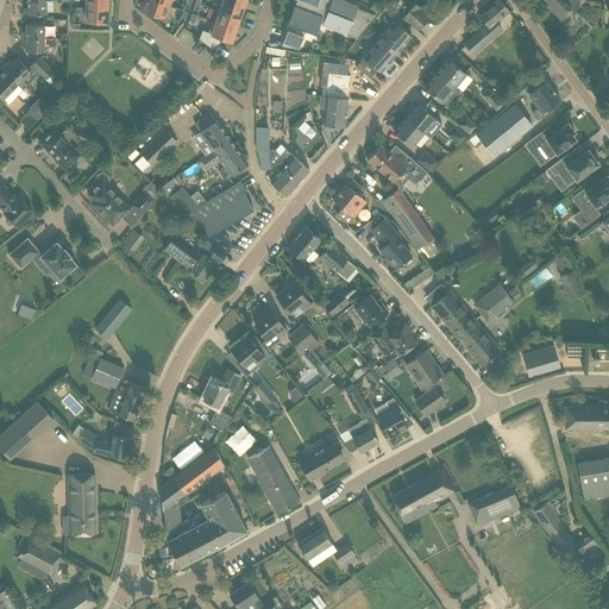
[(46,13),(45,0),(38,0),(27,1),(27,7),(24,8),(24,14),(46,13)]
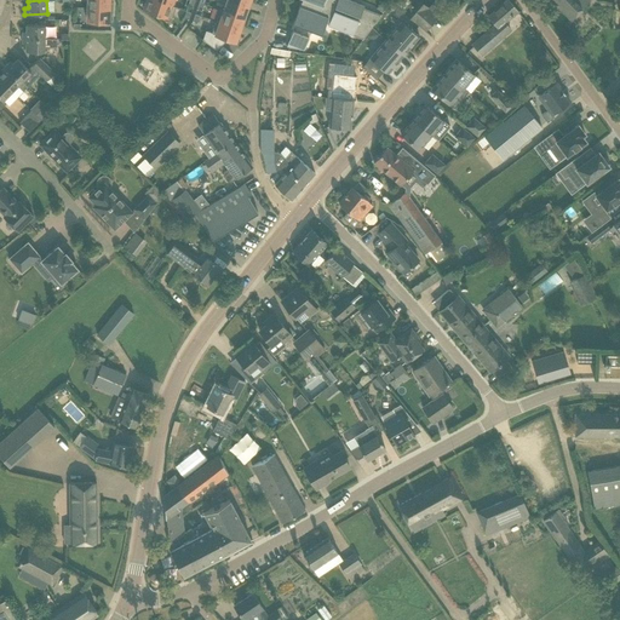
[(172,6),(155,0),(148,0),(148,4),(147,3),(143,10),(171,19),(176,7),(172,6)]
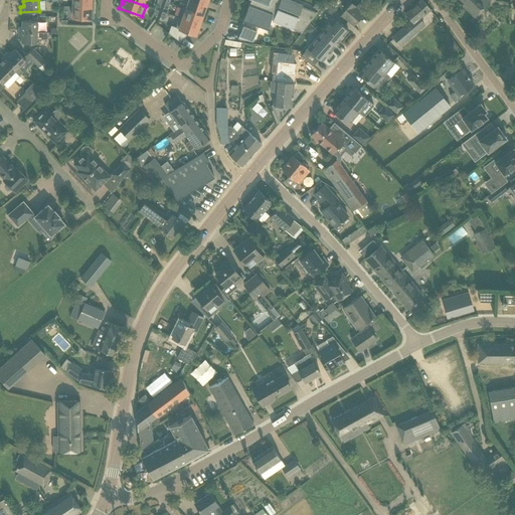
[(202,15),(205,5),(190,0),(188,0),(186,8),(185,9),(202,15)]
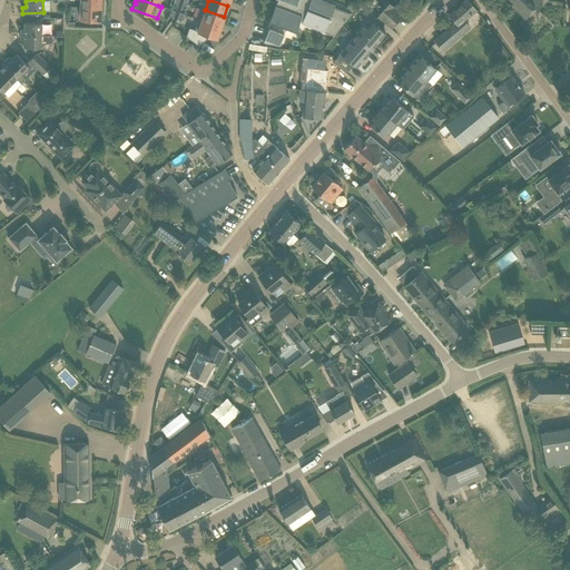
[(333,36),(342,25),(279,0),(278,0),(276,6),(275,6),(269,21),(274,22),(272,29),(269,28),(264,42),(279,45),(284,33),(283,33),(285,27),(296,31),(300,20),(303,21),(302,23),(324,32),(333,35),(333,36)]
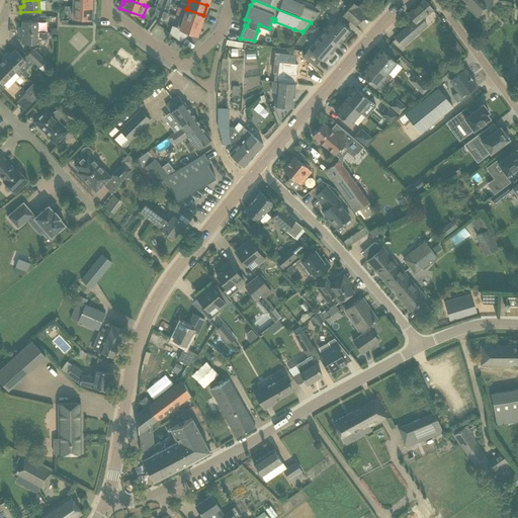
[(254,0),(311,22),(318,12),(317,12),(304,7),(305,4),(292,0),(254,0)]
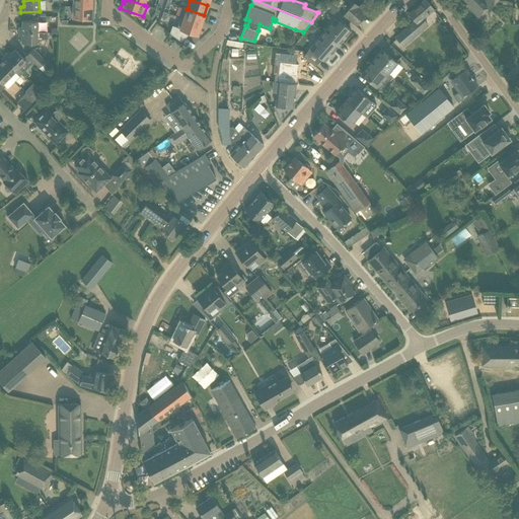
[(349,0),(347,0),(339,10),(356,25),(366,14),(349,0)]
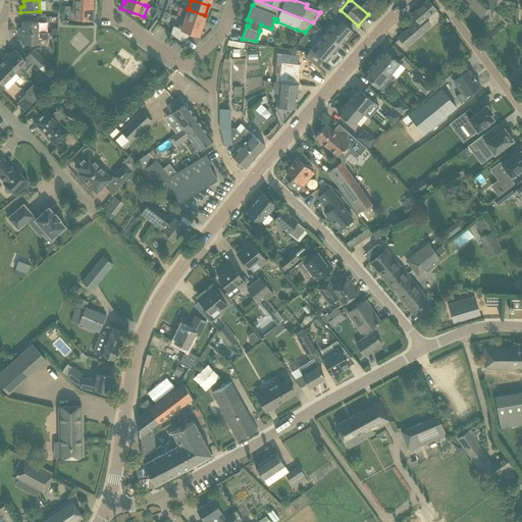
[(429,24),(424,18),(435,9),(427,0),(426,0),(411,13),(417,20),(398,38),(405,46),(429,24)]
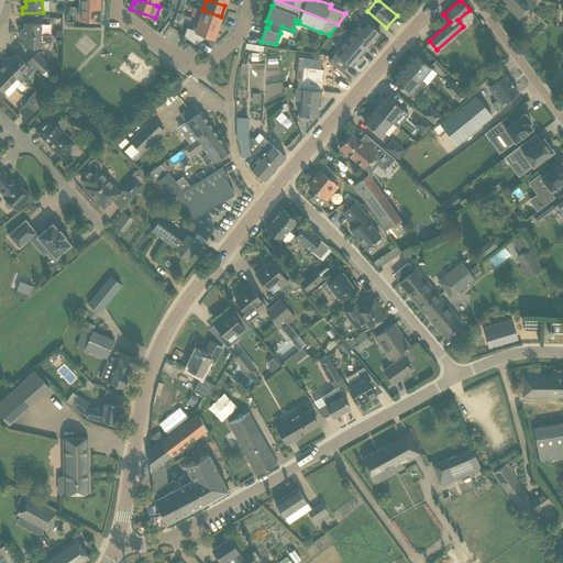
[(499,0),(518,18),(536,0),(534,0),(499,0)]
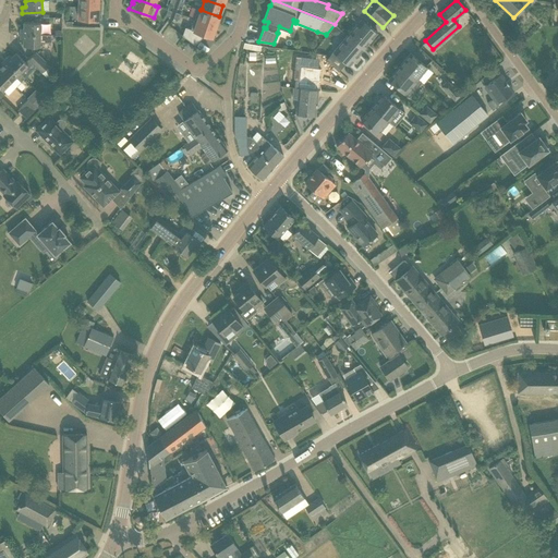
[(98,8),(79,8),(79,19),(97,20),(98,8)]
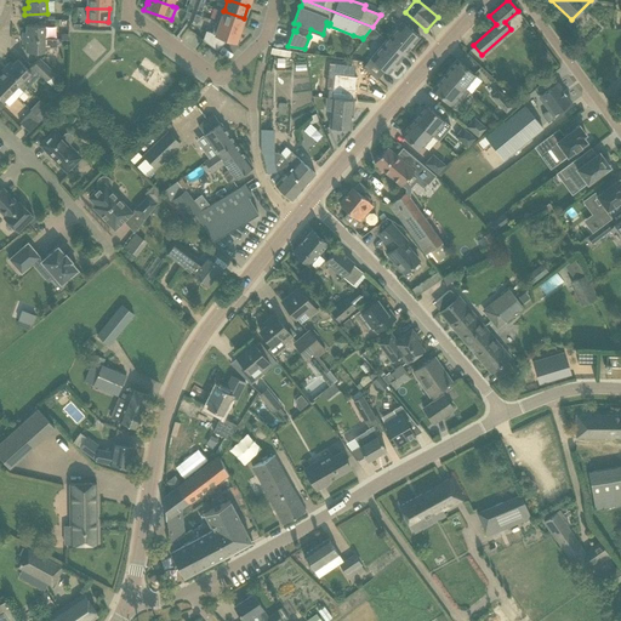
[(221,9),(216,21),(240,29),(244,18),(223,11),(224,10),(221,9)]
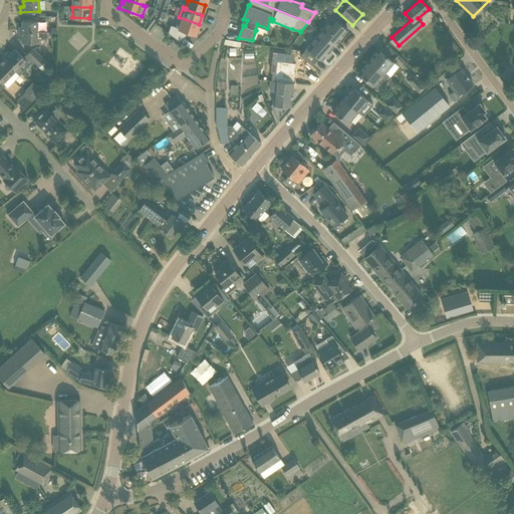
[(195,34),(199,24),(179,17),(176,27),(171,25),(168,33),(180,41),(189,32),(195,34)]
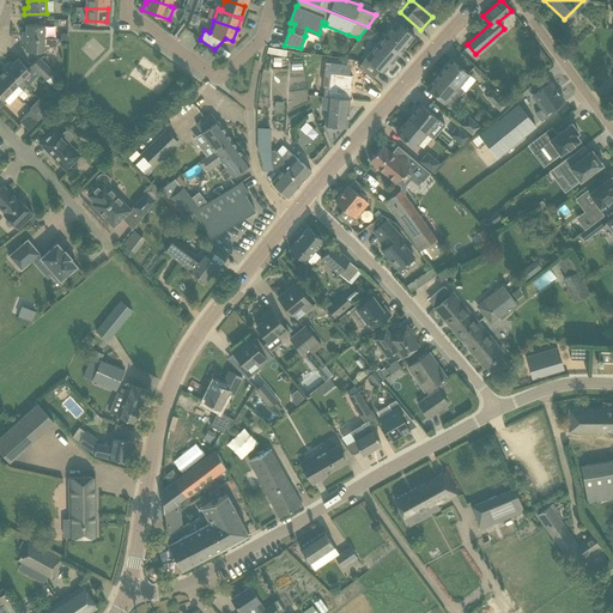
[(399,54),(414,36),(398,22),(381,40),(399,54)]
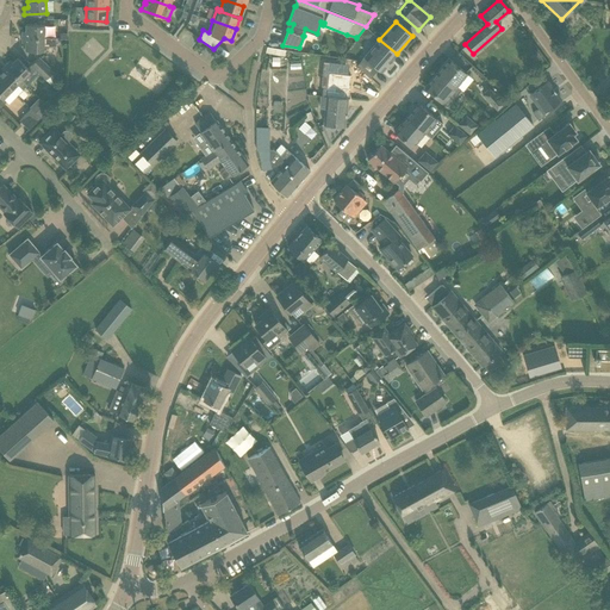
[(44,38),(44,24),(26,24),(25,31),(22,31),(22,37),(44,38)]
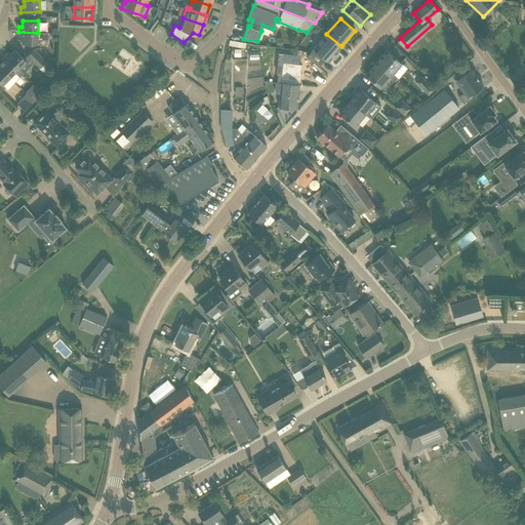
[(48,33),(38,33),(18,32),(18,37),(22,37),(22,43),(32,44),(38,44),(38,39),(48,39),(48,33)]
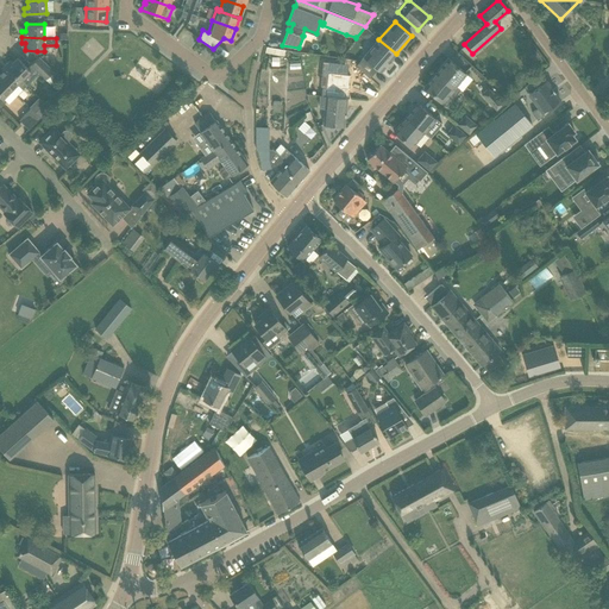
[(396,54),(378,39),(363,57),(381,73),(385,67),(396,54)]
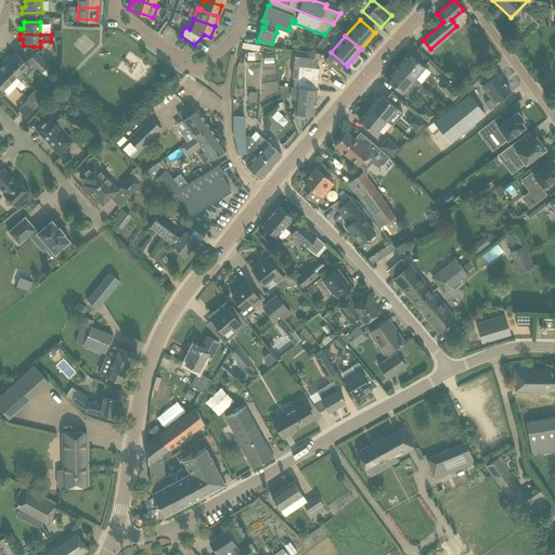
[(9,55),(4,59),(20,73),(24,78),(36,66),(41,72),(49,65),(35,52),(25,62),(15,53),(11,57),(9,55)]
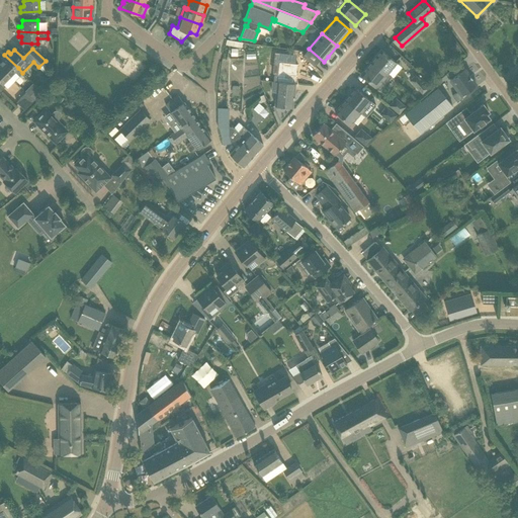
[(387,73),(397,63),(380,50),(372,61),(387,73)]
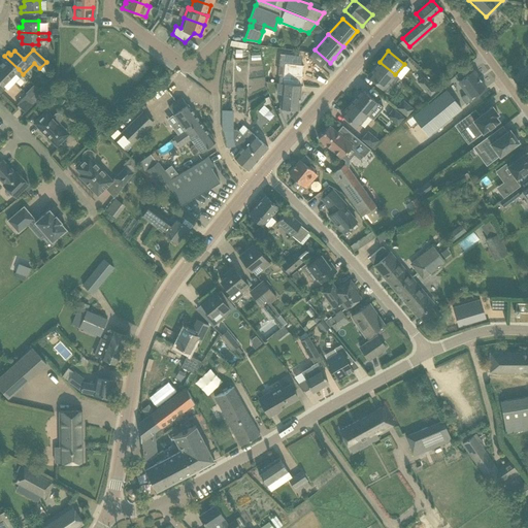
[(0,67),(10,77),(14,73),(20,77),(23,74),(19,69),(4,56),(1,60),(3,62),(0,64),(0,67)]
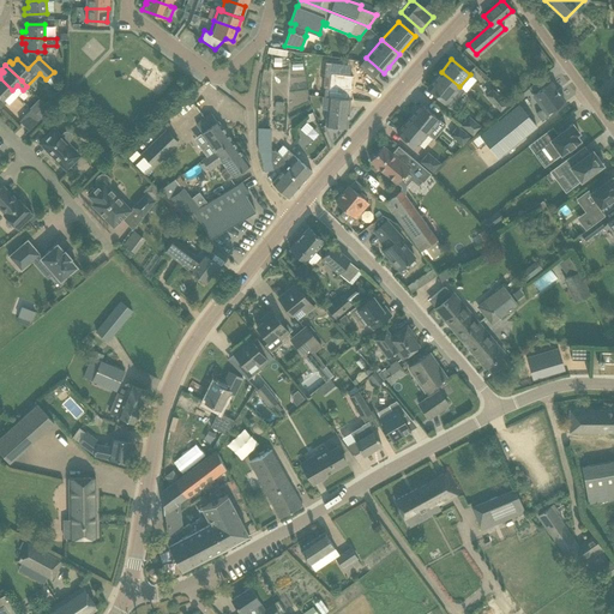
[(325,125),(347,127),(353,74),(323,71),(321,83),(330,84),(329,96),(323,96),(321,108),(327,109),(325,125)]
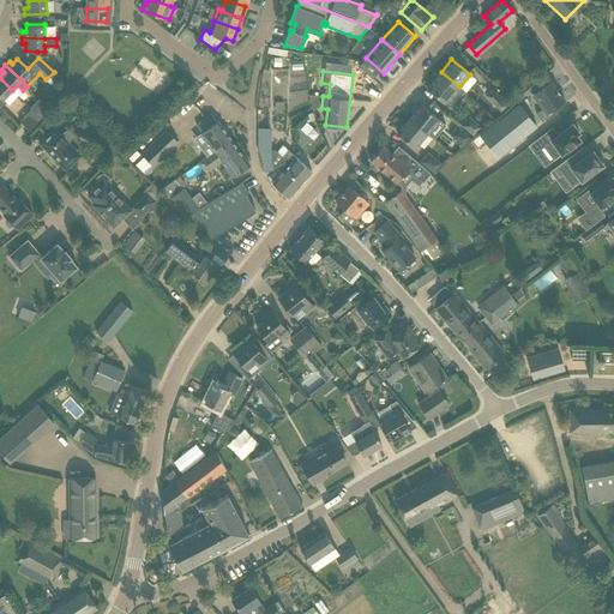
[(464,90),(459,86),(441,72),(427,88),(450,107),(464,90)]
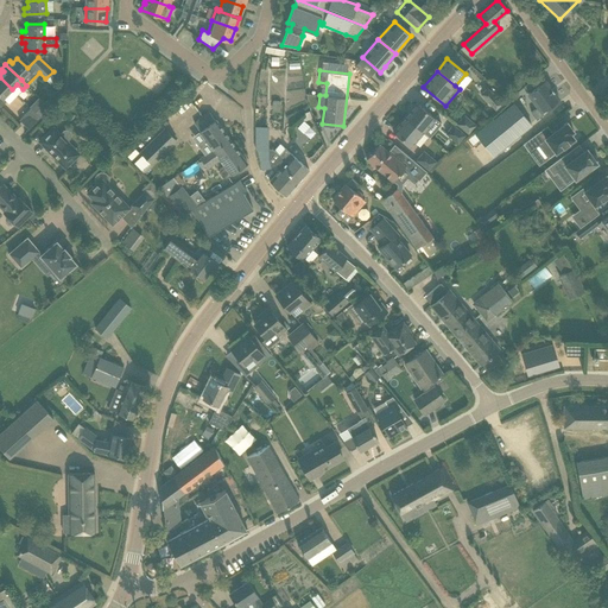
[(4,99),(12,89),(0,77),(0,106),(0,107),(6,101),(4,99)]
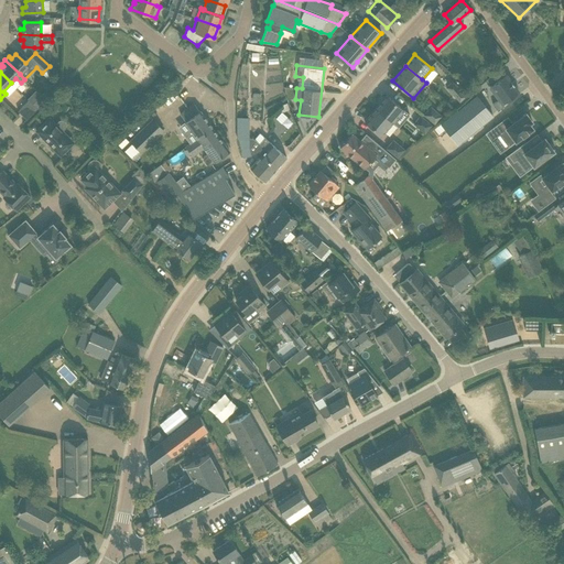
[(499,99),(492,105),(498,111),(505,106),(502,104),(519,93),(506,75),(489,87),(499,99)]
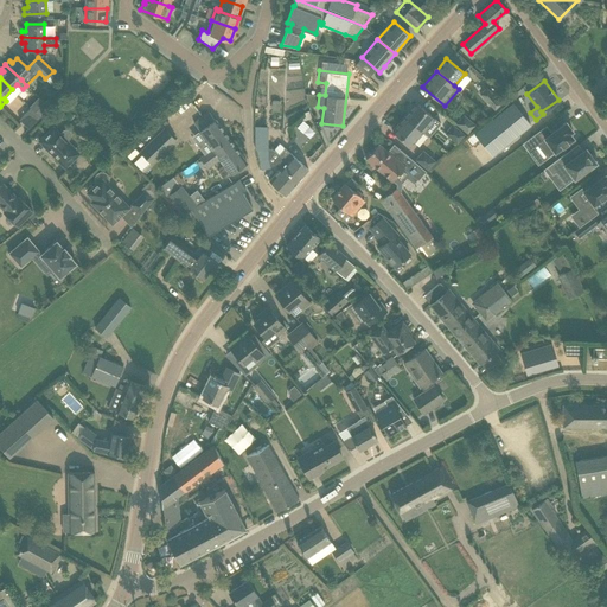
[(494,109),(500,103),(486,88),(480,94),(494,109)]
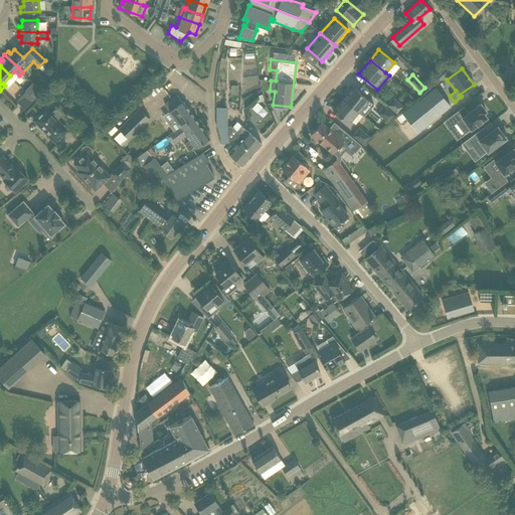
[(444,75),(440,78),(446,87),(450,83),(444,75)]
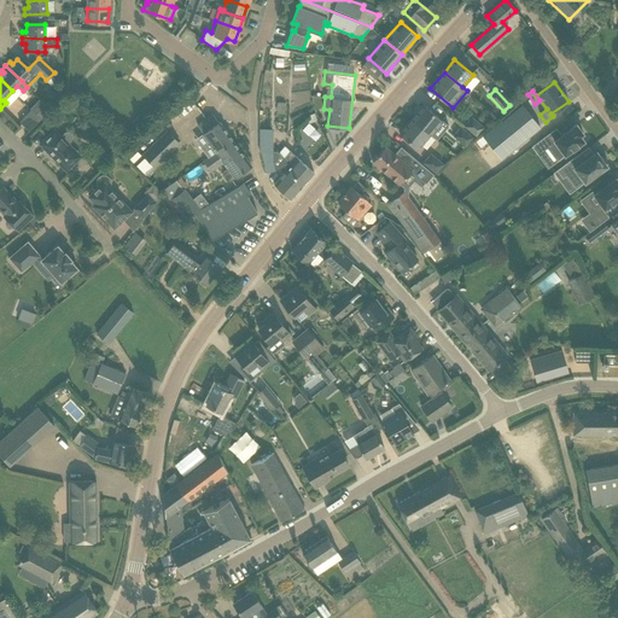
[(35,115),(41,120),(50,110),(45,105),(35,115)]
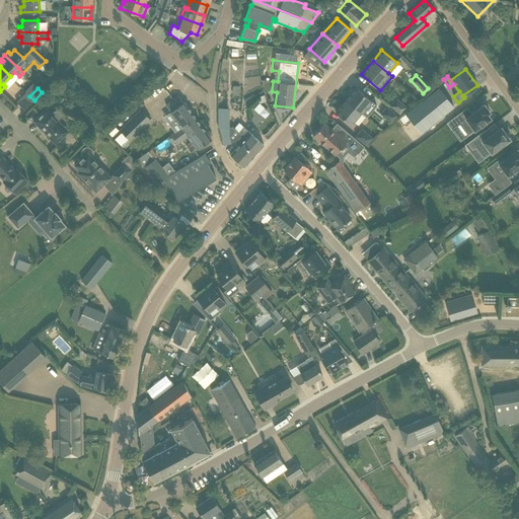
[(371,100),(356,88),(346,100),(361,113),(371,100)]
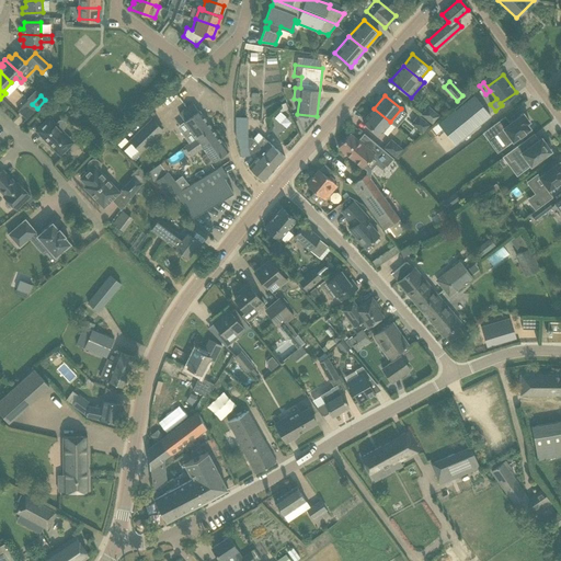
[(455,144),(490,115),(473,95),(438,125),(437,123),(431,129),(434,135),(442,128),(455,144)]
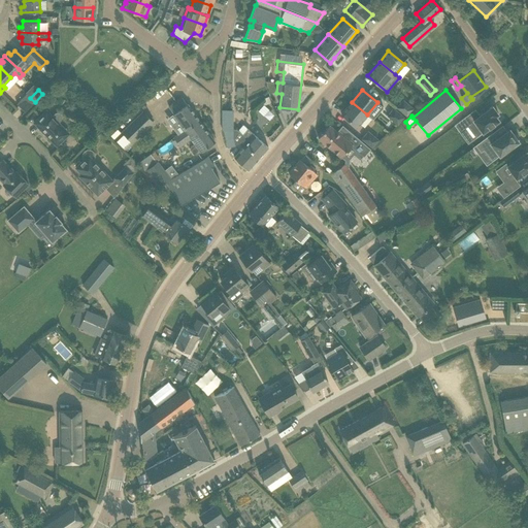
[(35,102),(30,98),(27,94),(17,104),(25,112),(35,102)]
